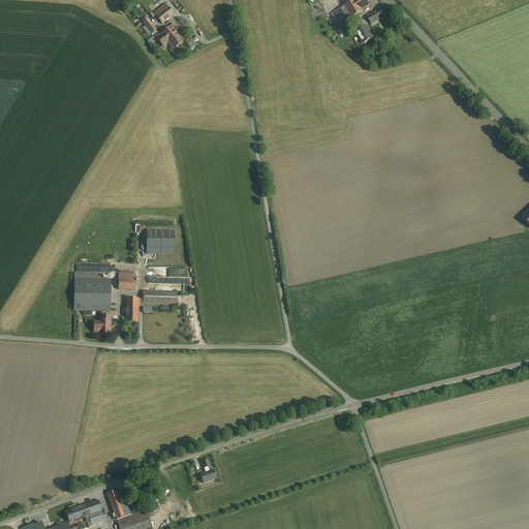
[(372,6),(368,0),(353,0),(334,12),(343,26),(372,6)]
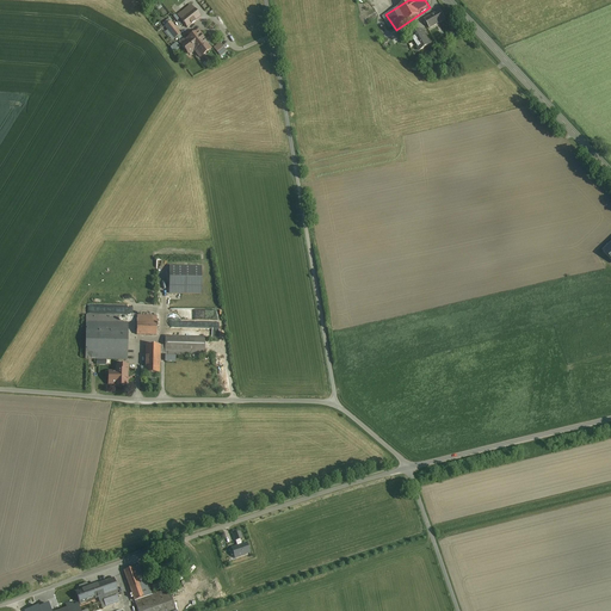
[(186,25),(198,16),(191,6),(178,16),(186,25)]
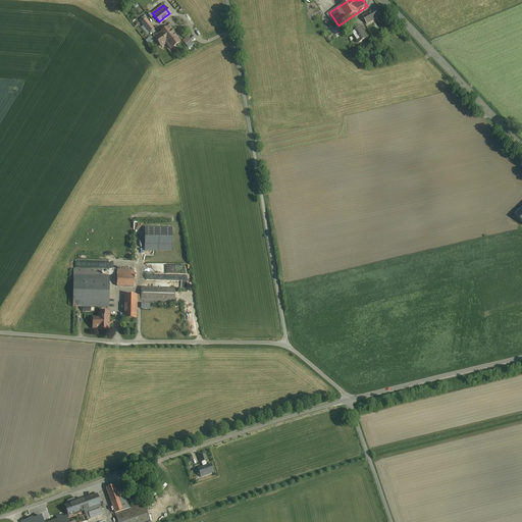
[(381,18),(376,9),(363,16),(367,25),(381,18)]
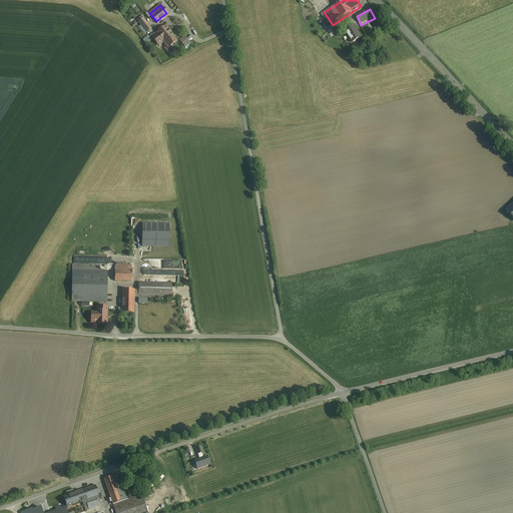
[(150,28),(143,19),(138,22),(145,31),(150,28)]
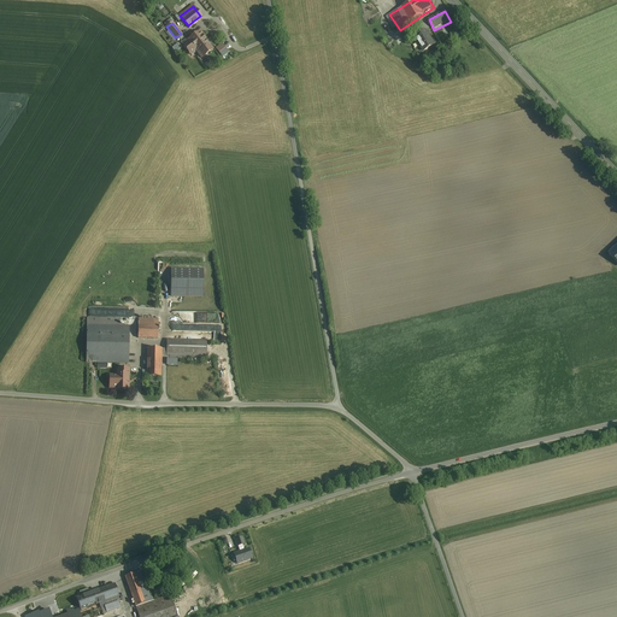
[(440,50),(427,29),(413,37),(427,58),(440,50)]
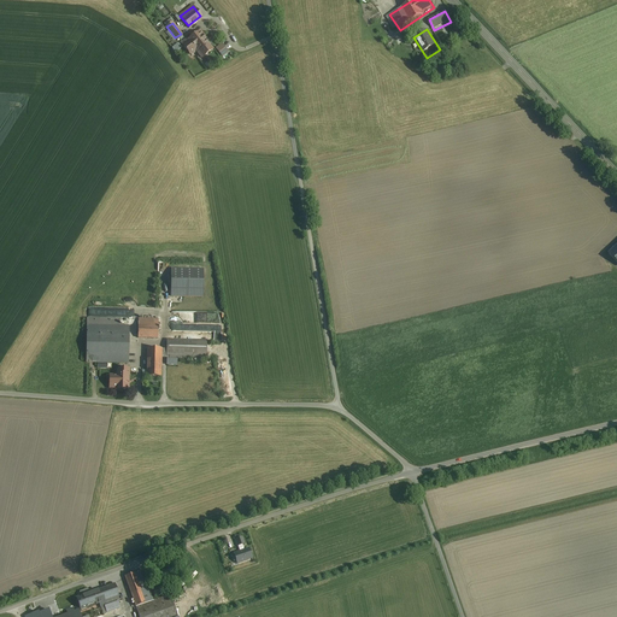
[(201,59),(213,51),(199,31),(187,41),(189,43),(184,47),(191,54),(194,51),(201,59)]
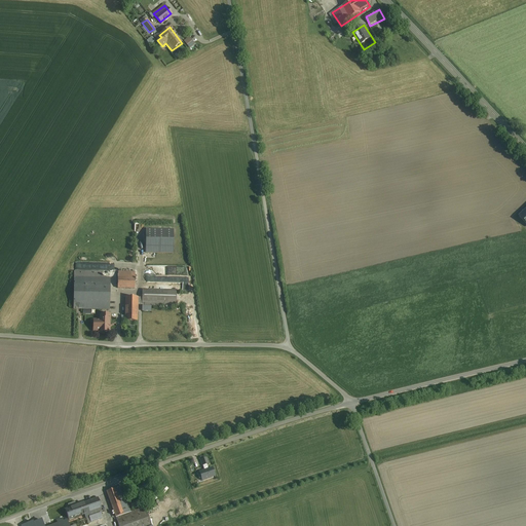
[(153,37),(148,41),(151,45),(156,41),(153,37)]
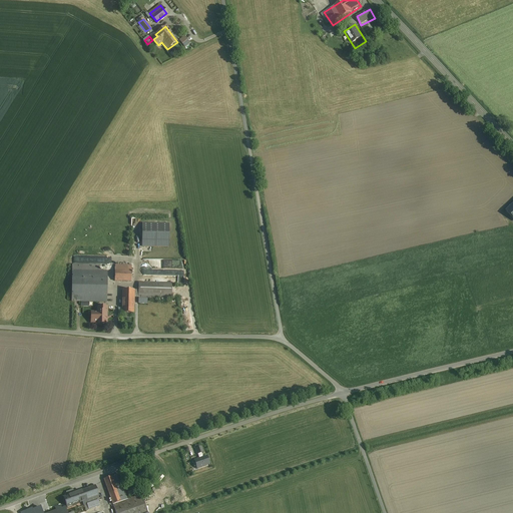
[(190,44),(184,37),(179,41),(185,48),(190,44)]
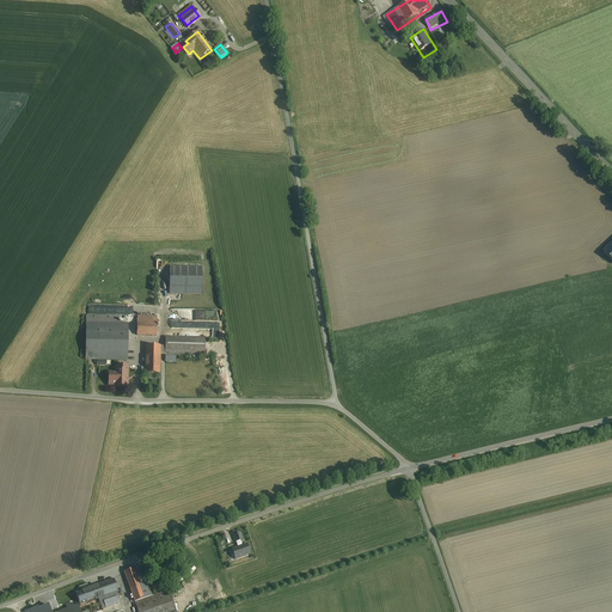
[(201,271),(170,271),(170,298),(201,298),(201,271)]
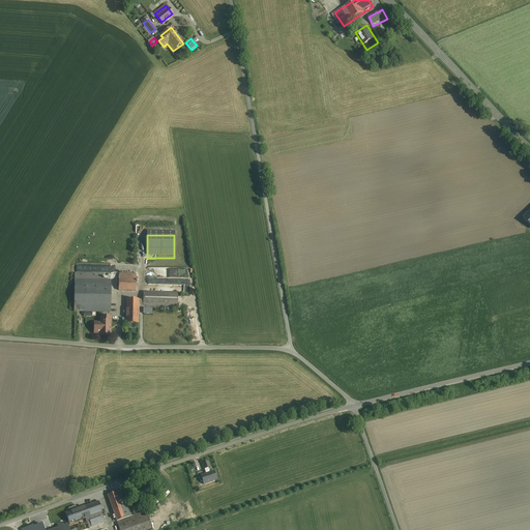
[(115,285),(135,284),(135,270),(115,270),(115,285)]
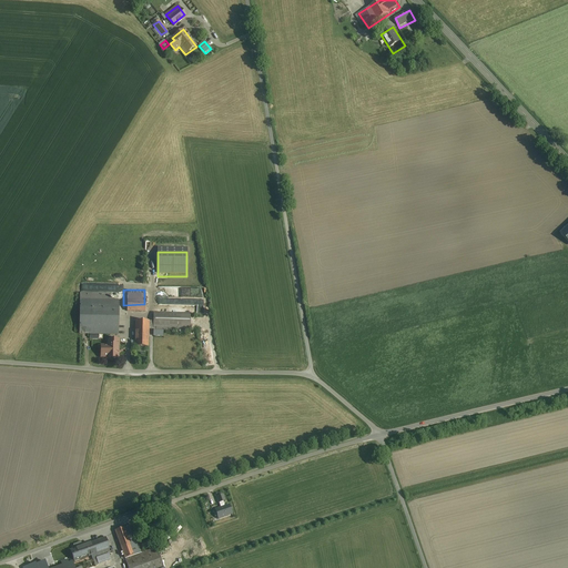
[(117,292),(79,293),(80,334),(118,333),(117,292)]
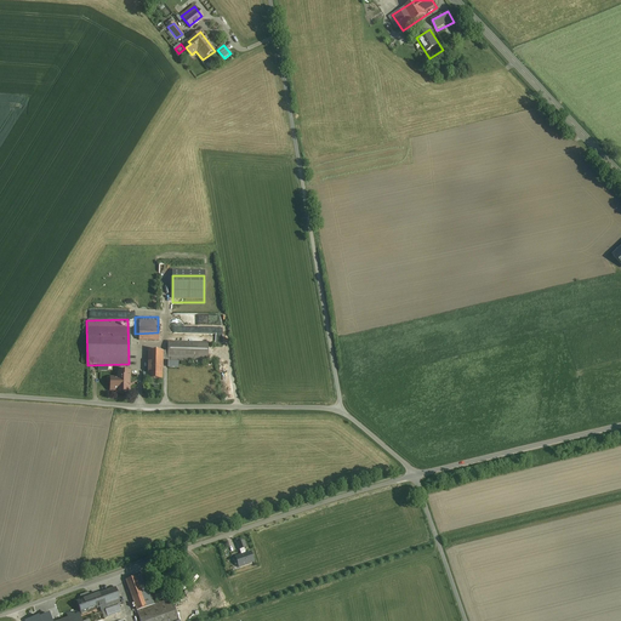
[(167,352),(167,362),(208,360),(206,339),(167,340),(167,352)]
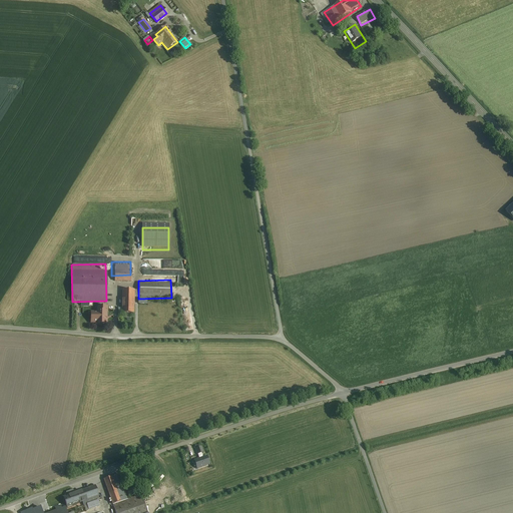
[(119,291),(119,313),(132,313),(132,299),(132,291),(119,291)]
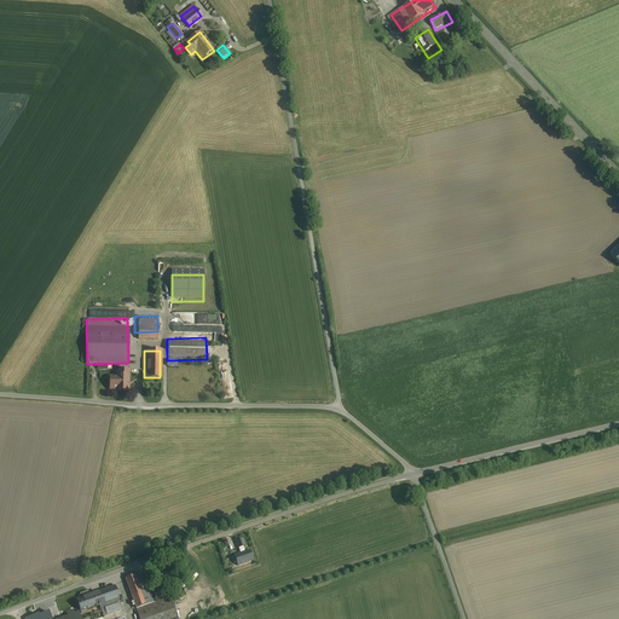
[(122,392),(128,392),(128,377),(129,377),(129,371),(119,371),(119,377),(117,377),(110,377),(110,389),(117,389),(117,391),(122,391),(122,392)]
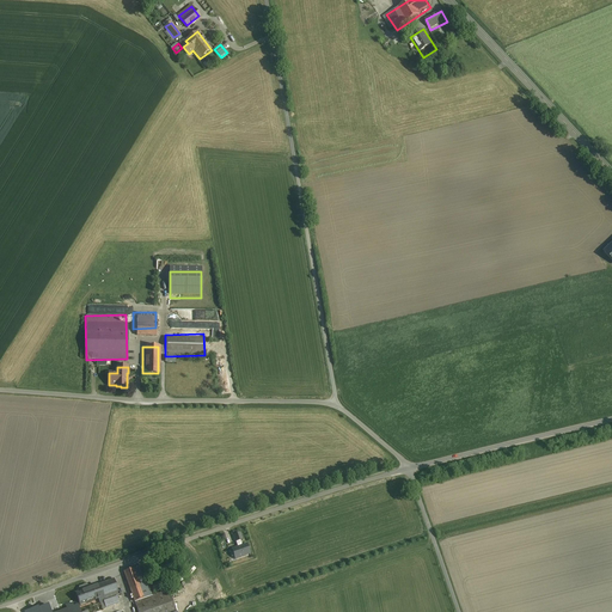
[(243,532),(234,534),(237,543),(245,540),(243,532)]
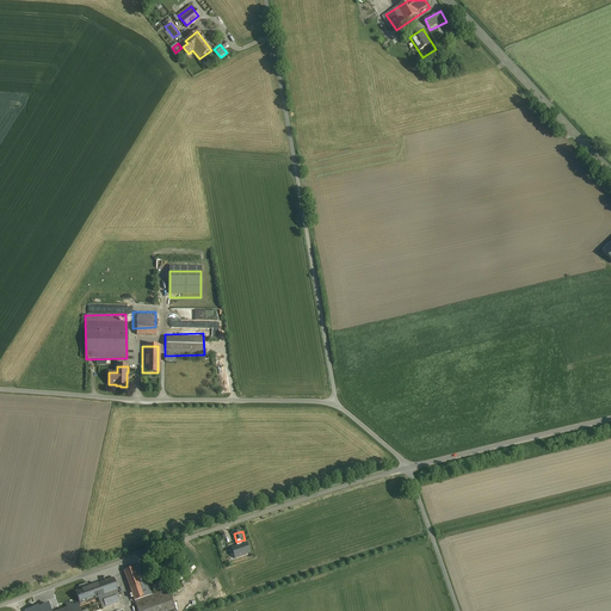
[(246,544),(232,549),(235,559),(250,554),(246,544)]
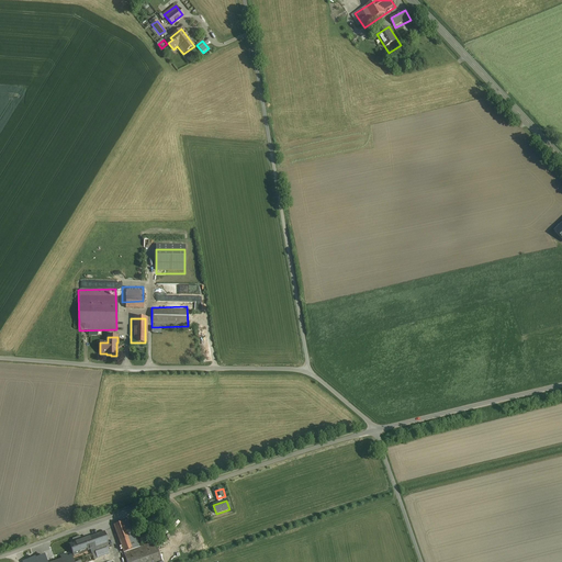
[(127,518),(112,525),(123,552),(138,547),(127,518)]
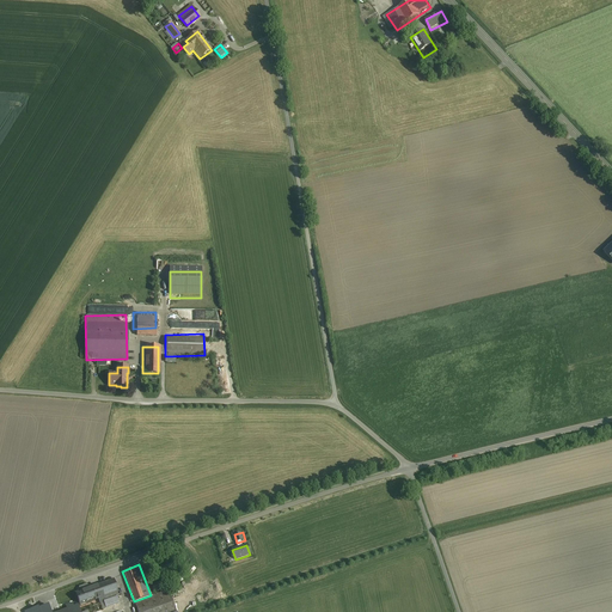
[(72,591),(77,603),(78,605),(97,598),(99,603),(118,595),(110,576),(72,591)]
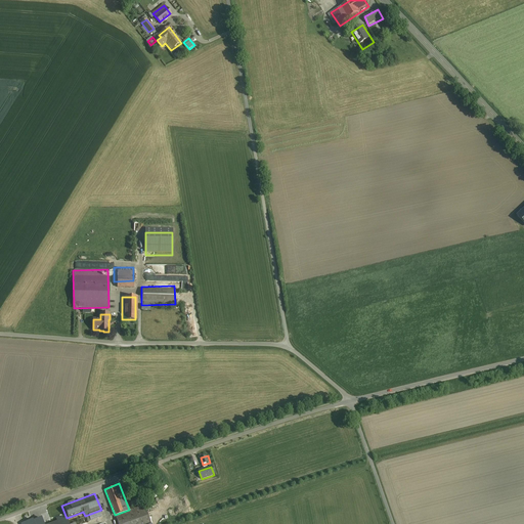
[(129,510),(115,515),(118,523),(149,523),(142,505),(129,510)]
